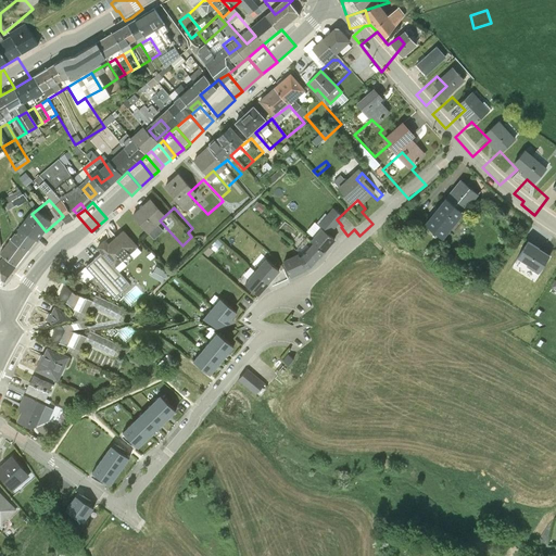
[(446,227),(466,242),(479,225),(460,210),(446,227)]
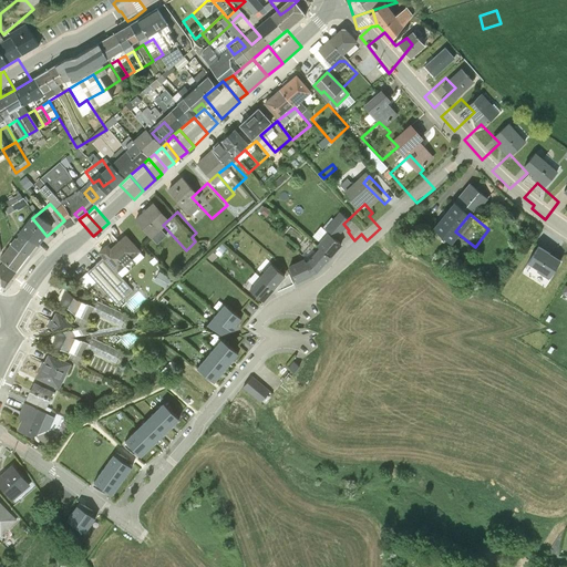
[(73,224),(88,241),(93,236),(79,219),(73,224)]
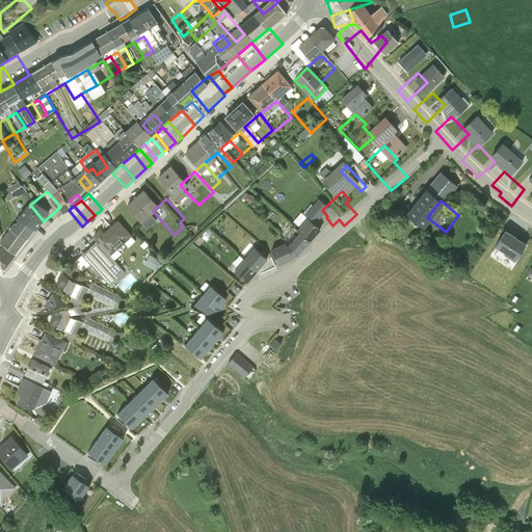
[(44,221),(35,211),(29,218),(45,234),(51,228),(44,221)]
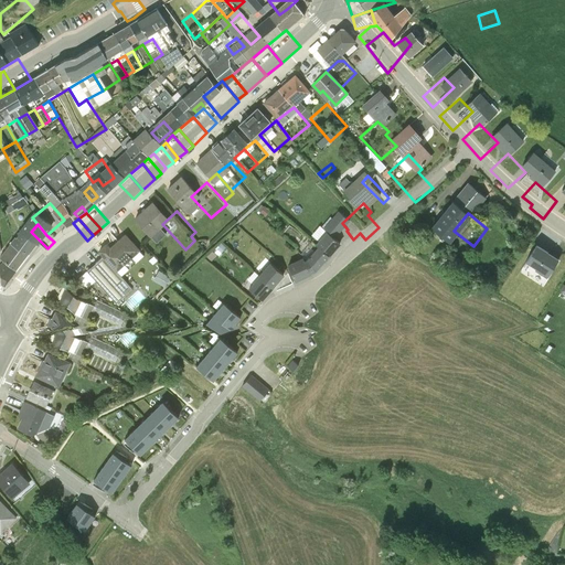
[(473,246),(454,231),(430,259),(450,275),(473,246)]
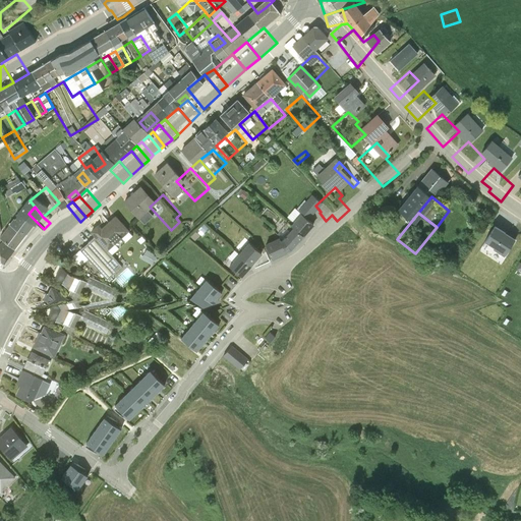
[(0,220),(0,231),(1,234),(20,225),(15,214),(0,220)]
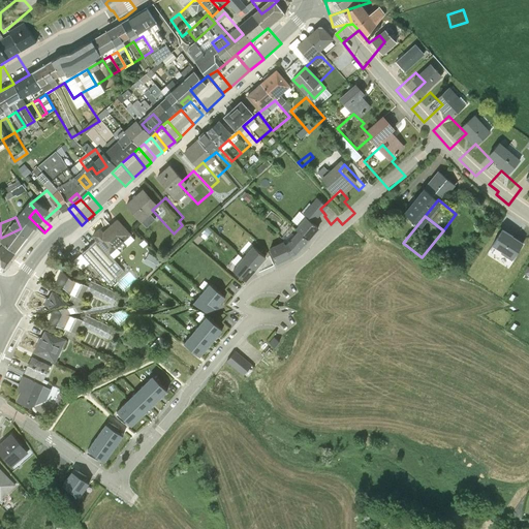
[(139,222),(120,238),(136,256),(155,240),(139,222)]
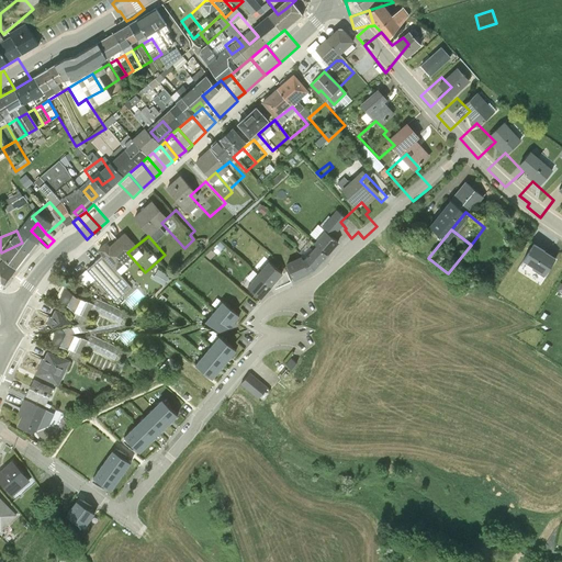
[(321,260),(329,270),(345,251),(336,244),(321,260)]
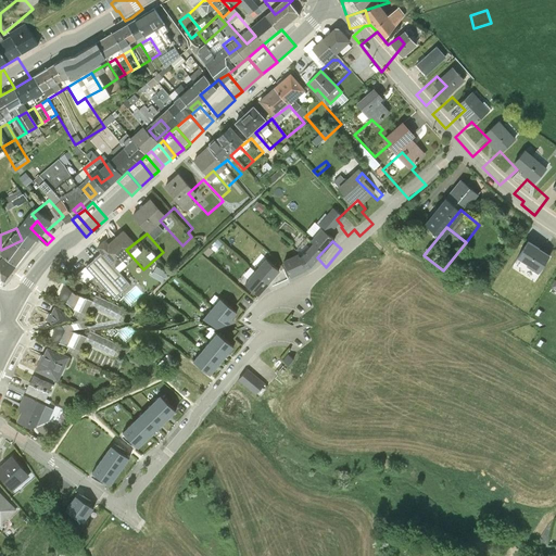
[(11,267),(28,281),(45,261),(26,248),(11,267)]
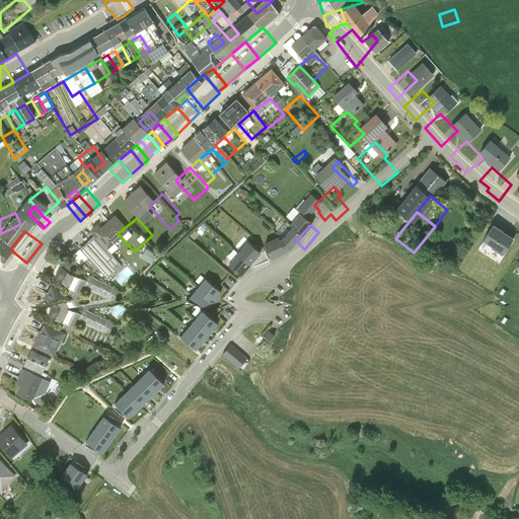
[(304,249),(296,240),(293,239),(285,247),(292,255),(303,268),(312,255),(304,249)]
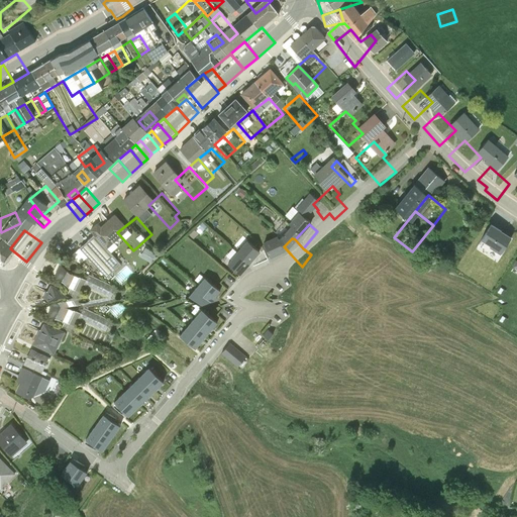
[(126,267),(109,246),(96,259),(92,254),(83,263),(88,270),(74,282),(101,311),(116,298),(105,286),(126,267)]
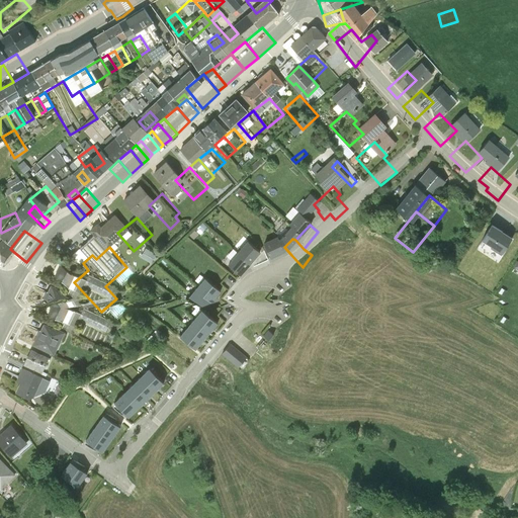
[(1,262),(17,274),(26,262),(10,249),(1,262)]
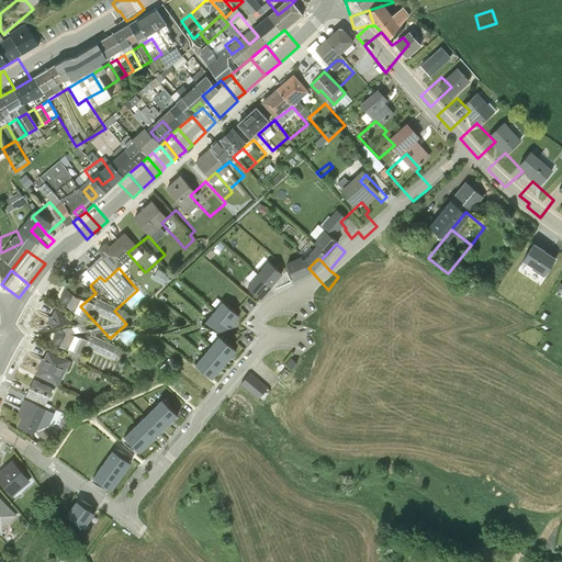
[(150,313),(161,322),(168,312),(157,304),(150,313)]
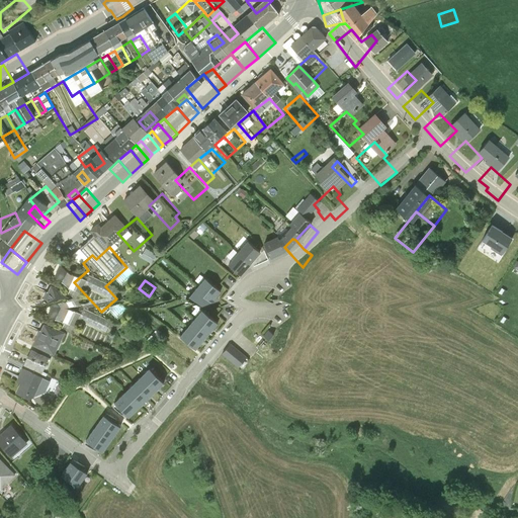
[(68,309),(54,303),(48,315),(62,322),(68,309)]
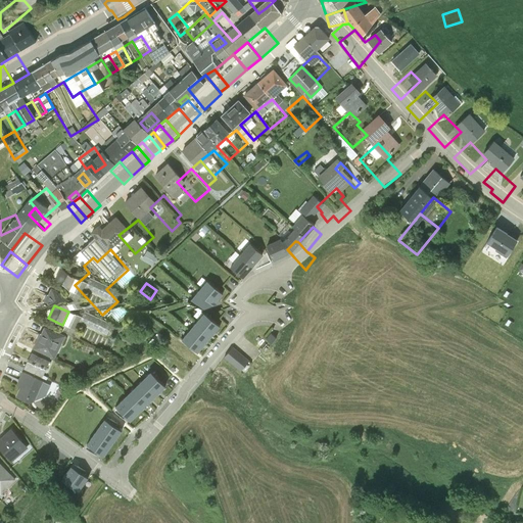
[(81,318),(68,312),(62,325),(75,330),(79,323),(81,318)]
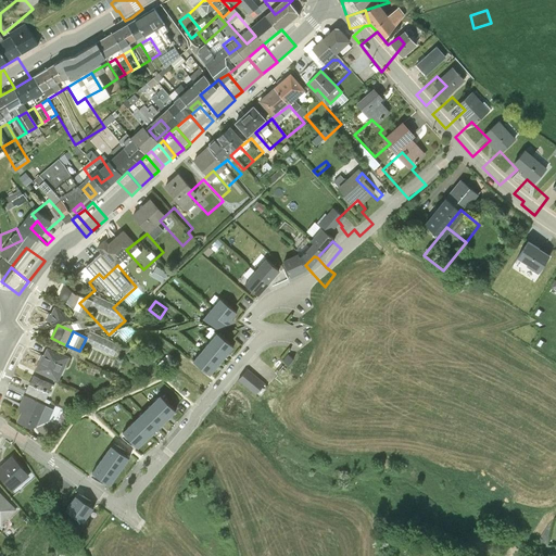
[(119,345),(89,331),(86,338),(84,343),(114,357),(119,345)]
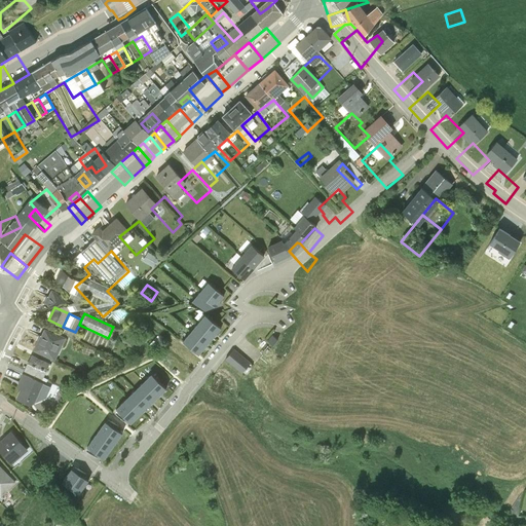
[(221,329),(204,315),(183,341),(199,355),(221,329)]
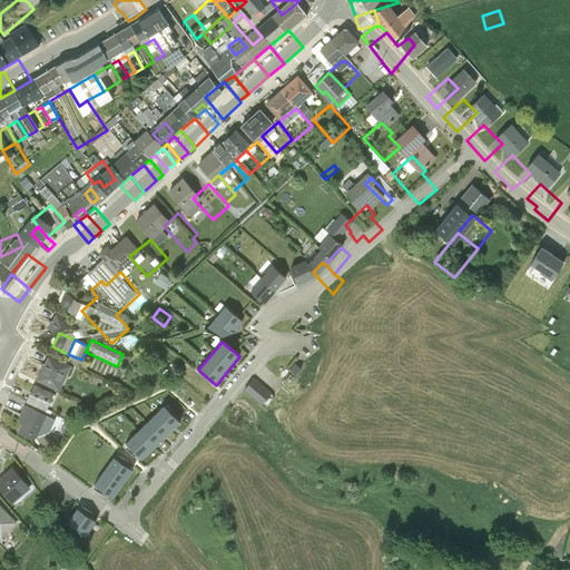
[(70,367),(47,356),(36,381),(59,391),(70,367)]
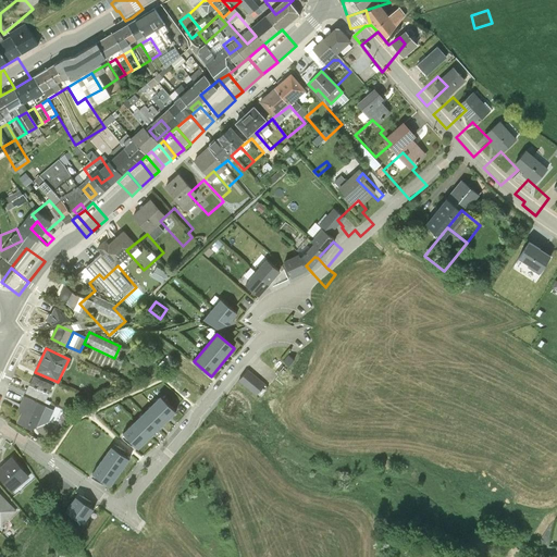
[(267,387),(246,371),(238,382),(258,397),(267,387)]
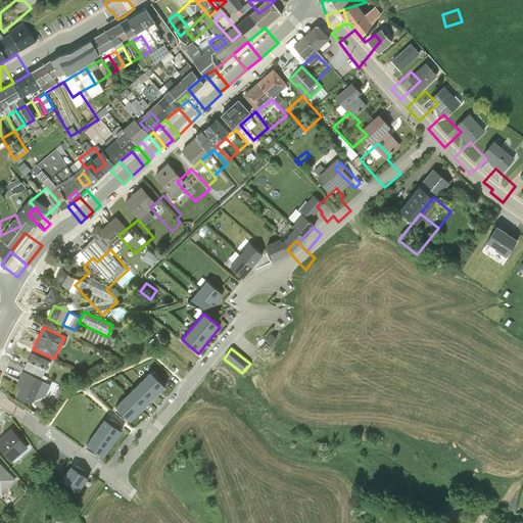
[(50,362),(32,353),(24,370),(41,378),(50,362)]
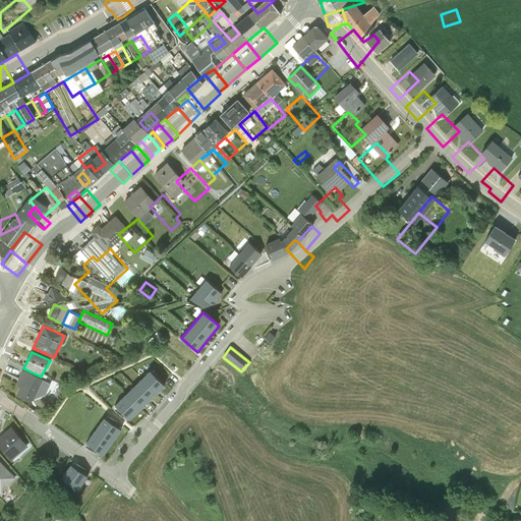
[(43,381),(22,370),(15,384),(19,386),(15,395),(32,403),(34,399),(43,381)]
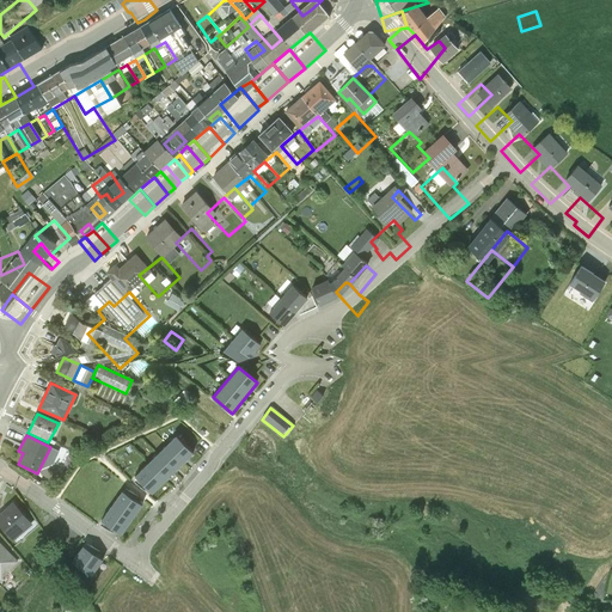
[(175,435),(133,476),(151,494),(191,453),(175,435)]
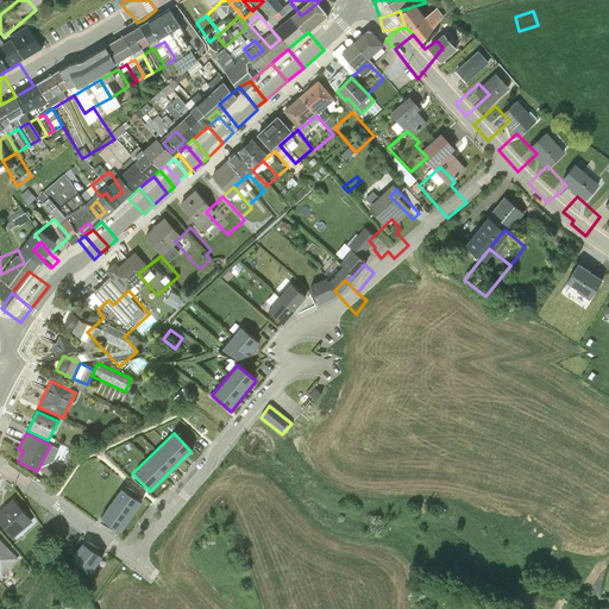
[(142,501),(123,488),(102,516),(121,531),(142,501)]
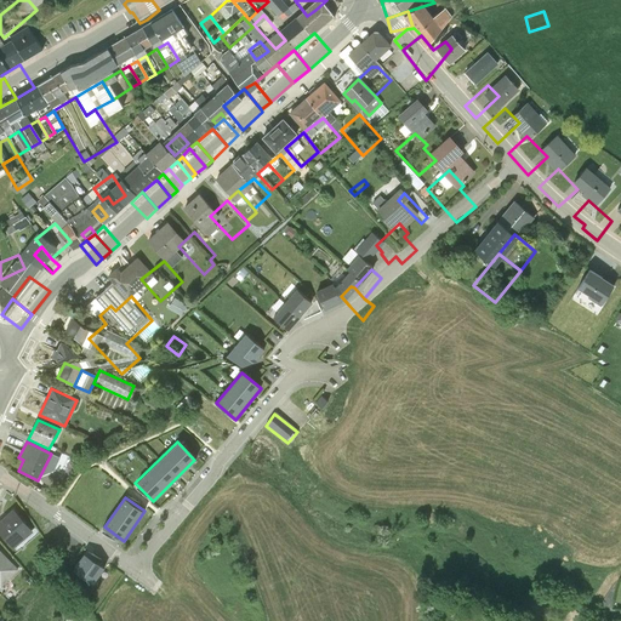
[(33,533),(12,510),(0,519),(0,534),(13,550),(33,533)]
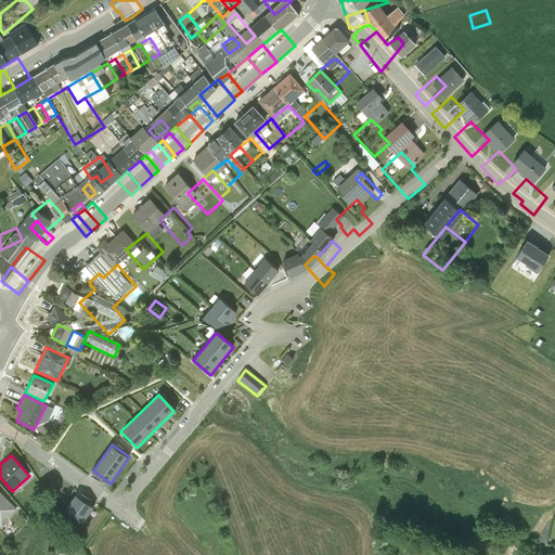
[(17,510),(0,492),(0,526),(0,527),(17,510)]
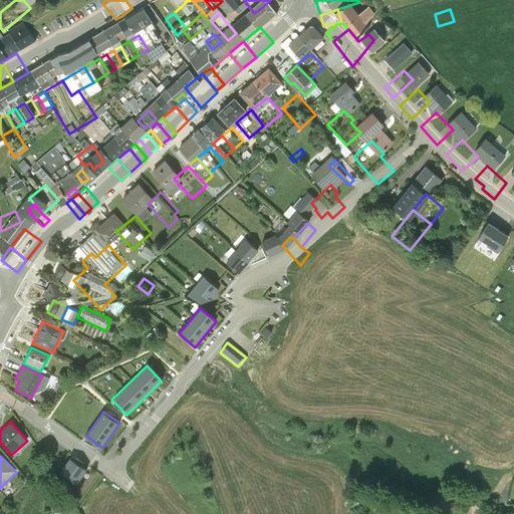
[(86,470),(69,458),(60,470),(77,482),(86,470)]
